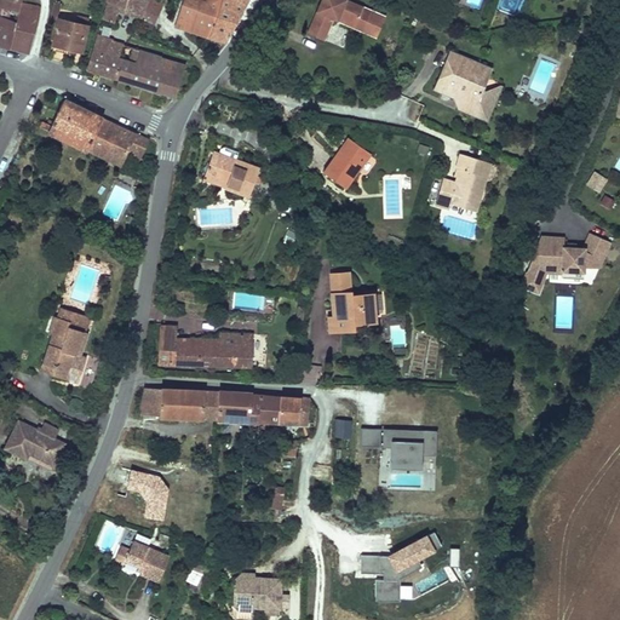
[(0,0),(0,41),(5,44),(11,22),(12,21),(4,18),(7,6),(16,9),(17,6),(18,0),(0,0)]
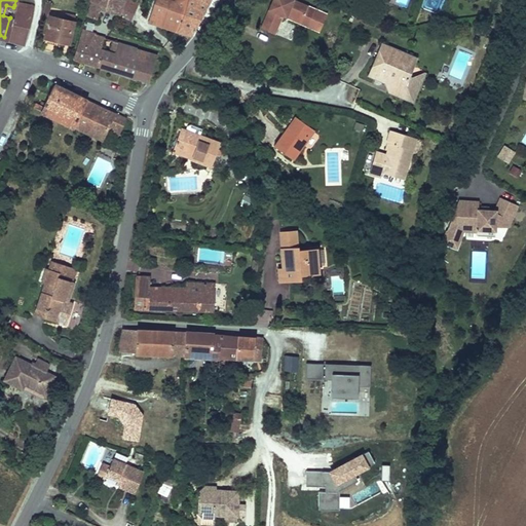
[(94,0),(87,23),(98,26),(104,5),(113,8),(116,0),(94,0)]
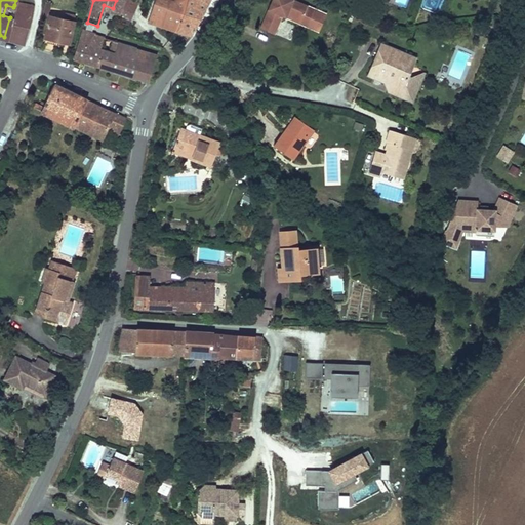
[(116,0),(113,8),(121,11),(125,0),(116,0)]
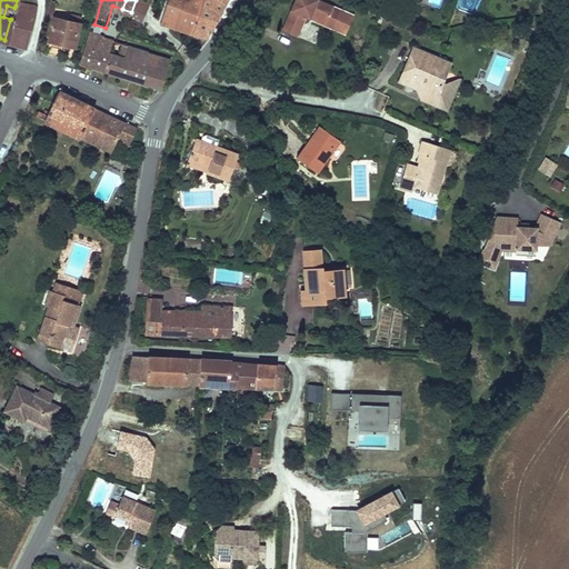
[(149,6),(137,0),(136,0),(131,12),(143,18),(149,6)]
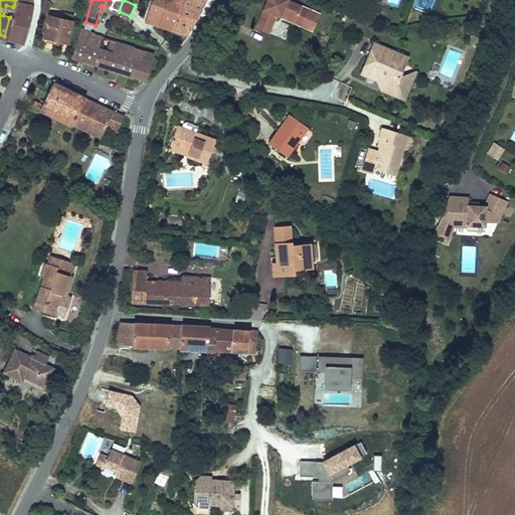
[(176,30),(185,0),(153,0),(146,20),(176,30)]
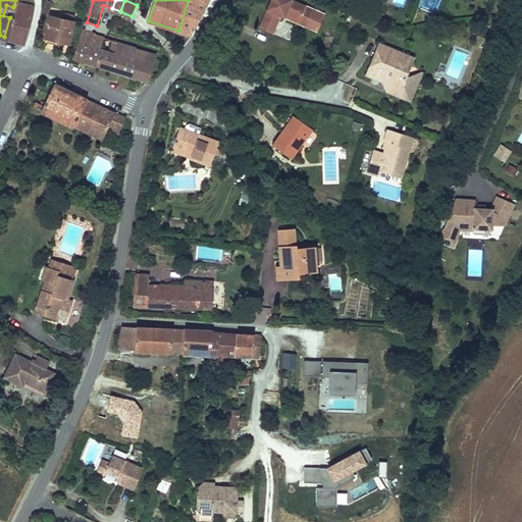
[(211,0),(188,0),(178,31),(191,36),(193,33),(211,0)]
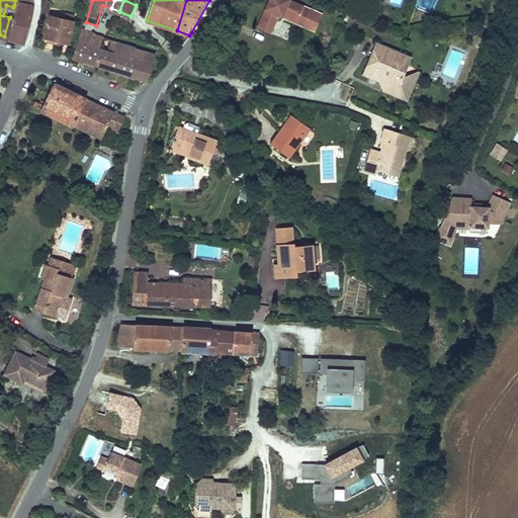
[(291,0),(266,0),(255,26),(269,32),(277,15),(281,16),(283,11),(296,17),(294,22),(313,31),(321,13),(291,0)]
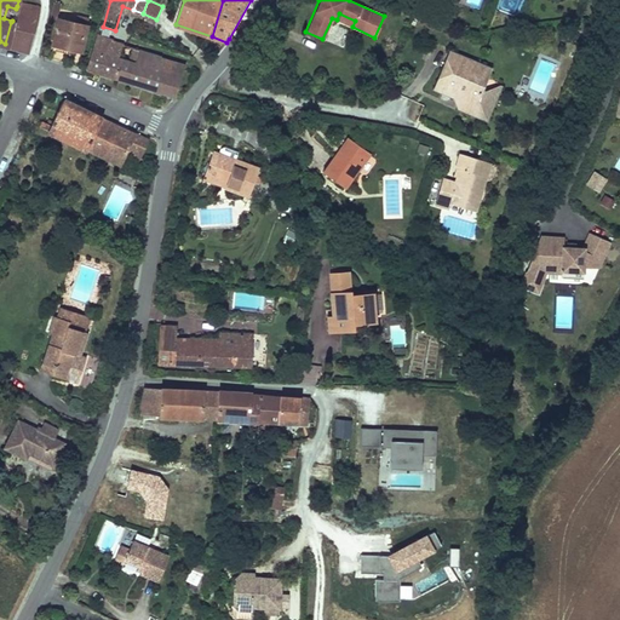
[(62,3),(55,1),(51,17),(58,18),(62,3)]
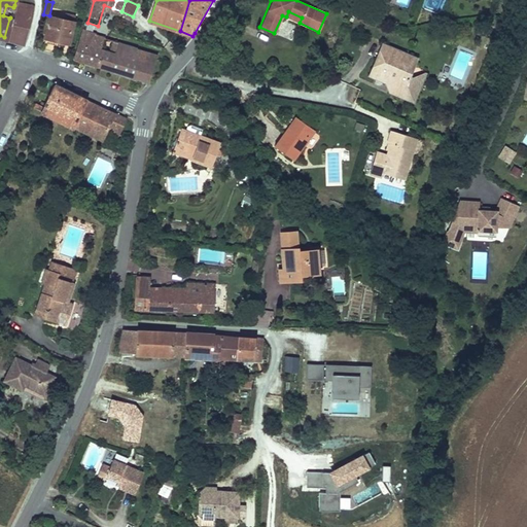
[(34,9),(14,5),(13,7),(10,18),(9,19),(13,20),(8,38),(25,44),(34,9)]
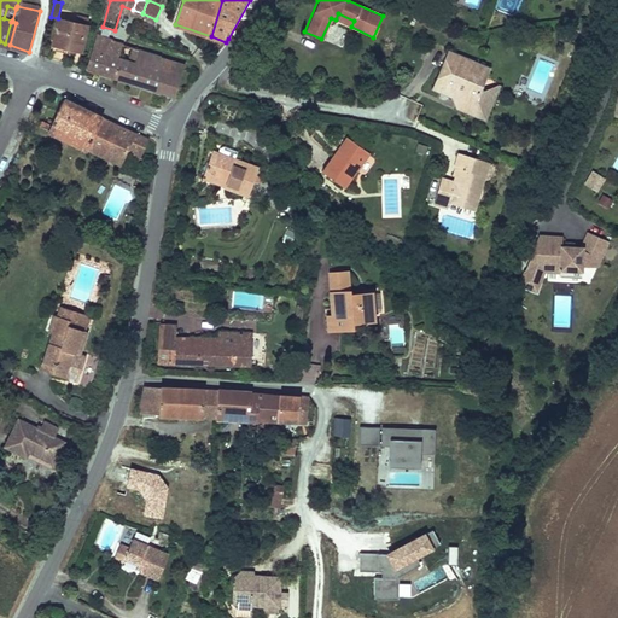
[(338,13),(336,19),(351,27),(354,21),(338,13)]
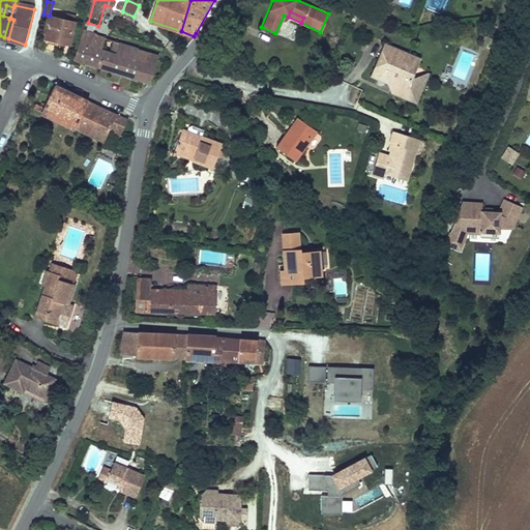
[(78,16),(68,12),(67,21),(52,17),(46,37),(69,45),(78,16)]
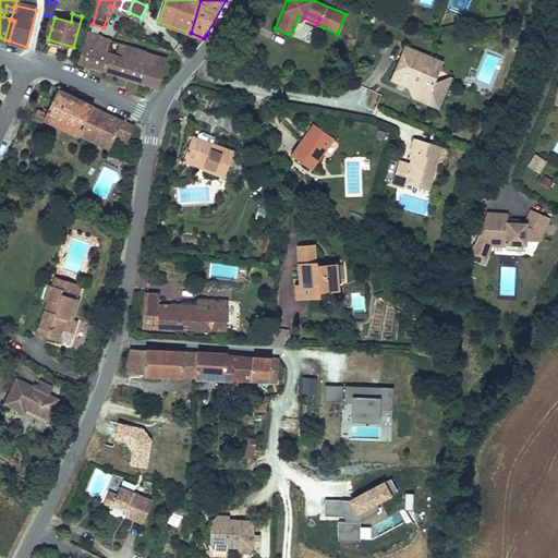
[(113,39),(102,36),(101,41),(88,37),(80,64),(105,72),(113,39)]
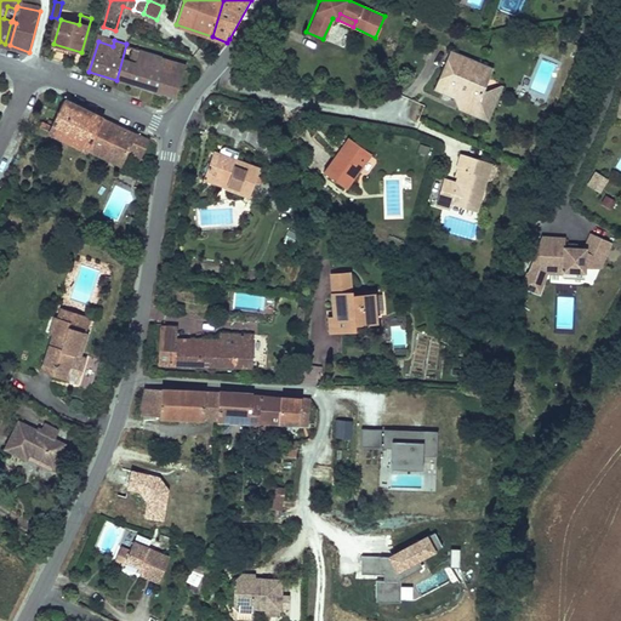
[(158,72),(164,55),(126,44),(117,80),(176,98),(182,79),(158,72)]
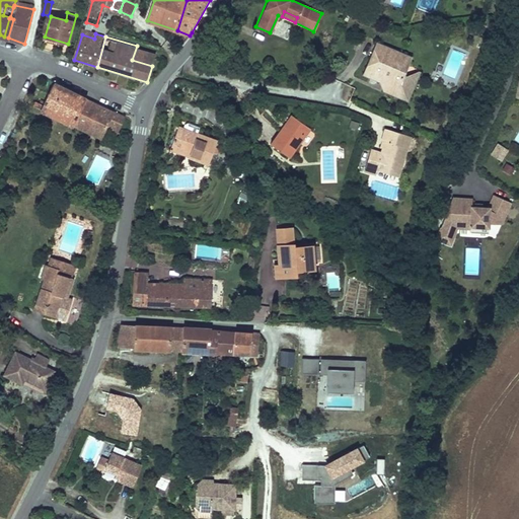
[(377,40),(365,70),(381,77),(392,81),(389,88),(409,96),(417,78),(403,72),(411,54),(377,40)]
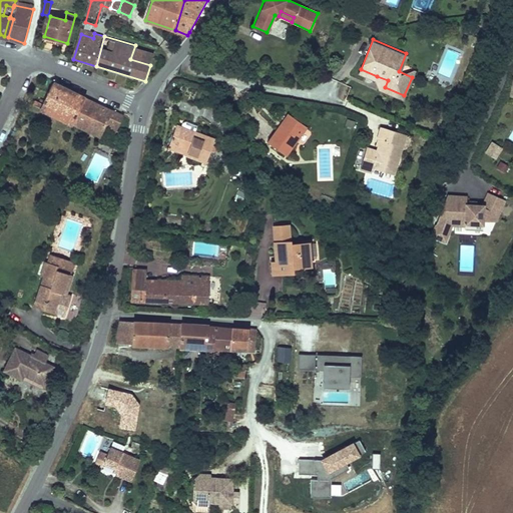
[(154,51),(135,45),(130,59),(150,65),(154,51)]
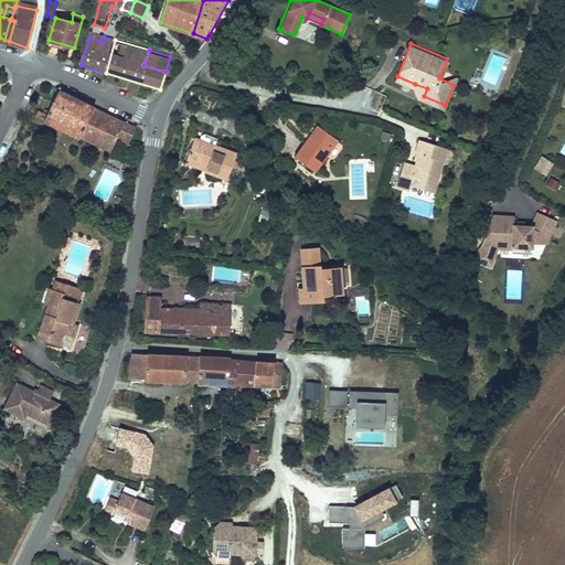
[(439,78),(454,85),(457,74),(455,73),(439,78)]
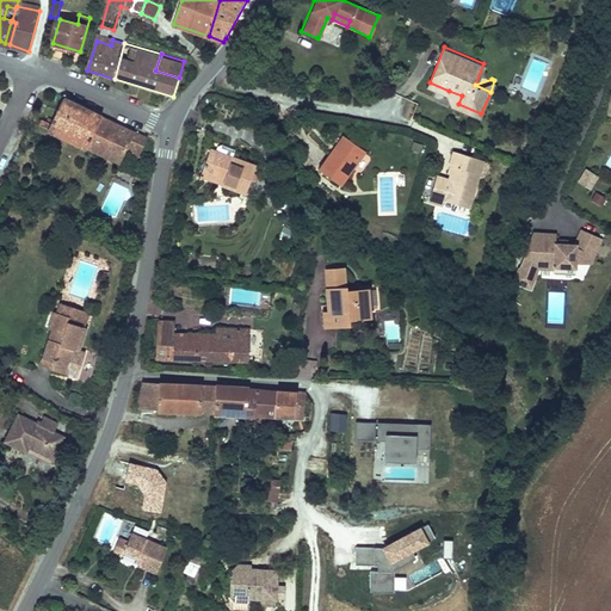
[(452,102),(458,104),(462,96),(449,91),(452,102)]
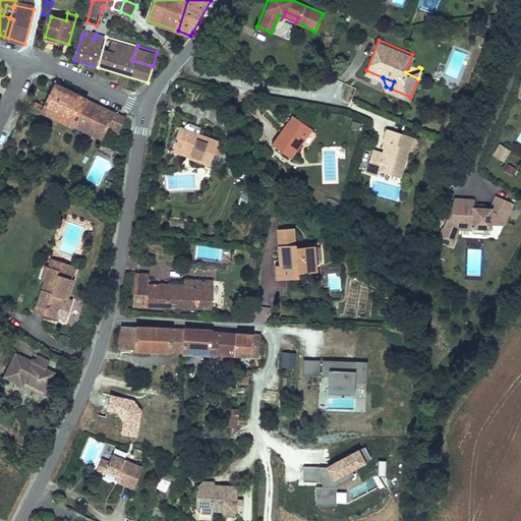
[(35,108),(74,126),(87,99),(54,84),(46,103),(42,101),(40,106),(37,104),(35,108)]
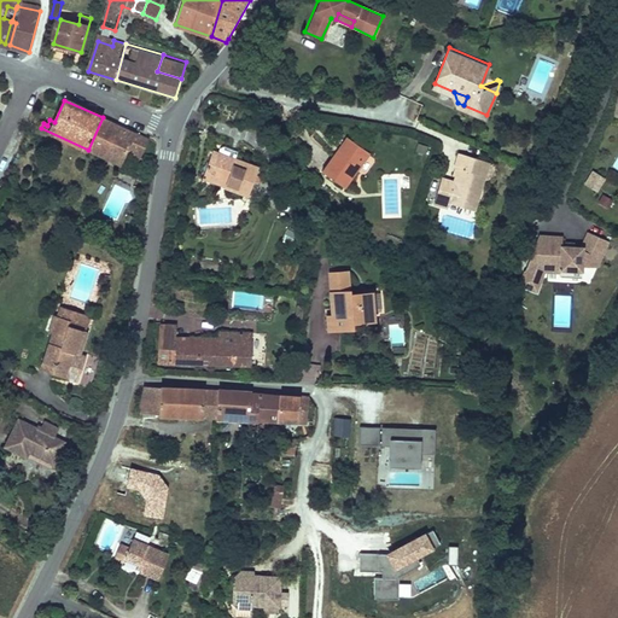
[(129,152),(138,134),(103,117),(88,150),(122,165),(129,152)]
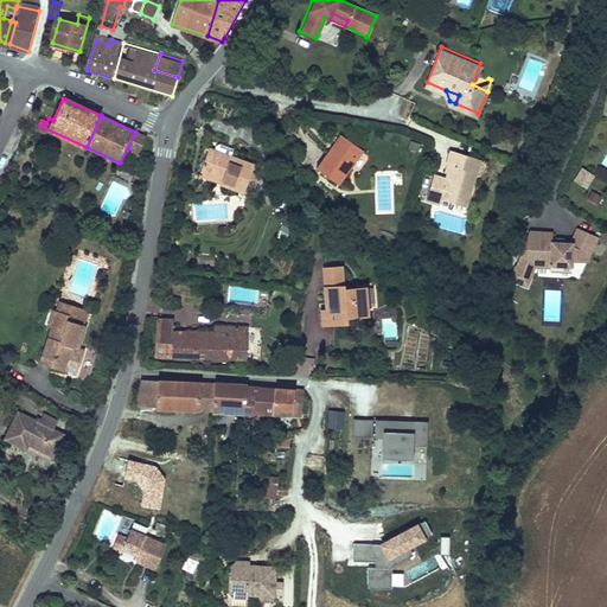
[(141,135),(135,132),(127,149),(136,154),(145,136),(141,135)]
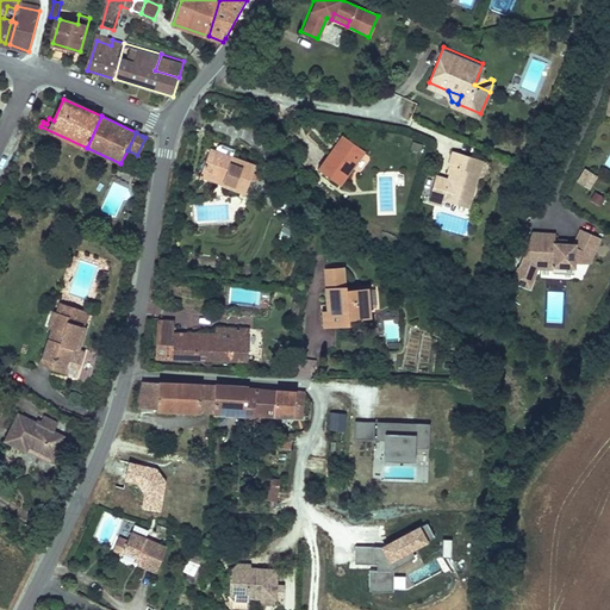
[(338,132),(328,151),(334,155),(344,136),(338,132)]
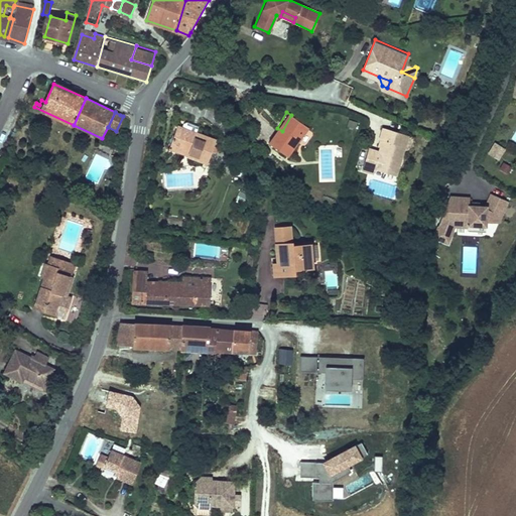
[(277,128),(269,142),(289,153),(306,123),(291,115),(282,131),(277,128)]
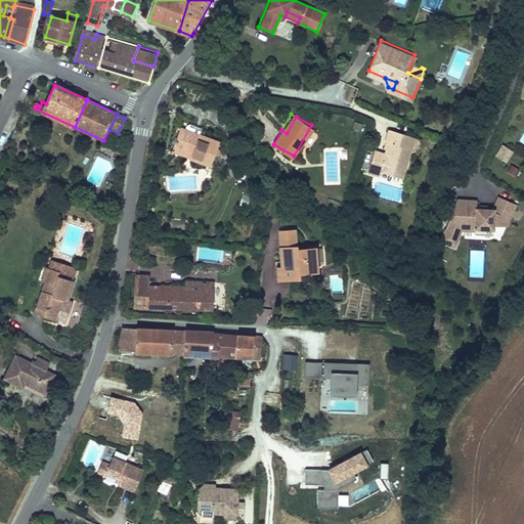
[(402,175),(413,133),(391,127),(387,138),(391,139),(389,145),(387,153),(375,148),(368,170),(381,173),(382,169),(402,175)]
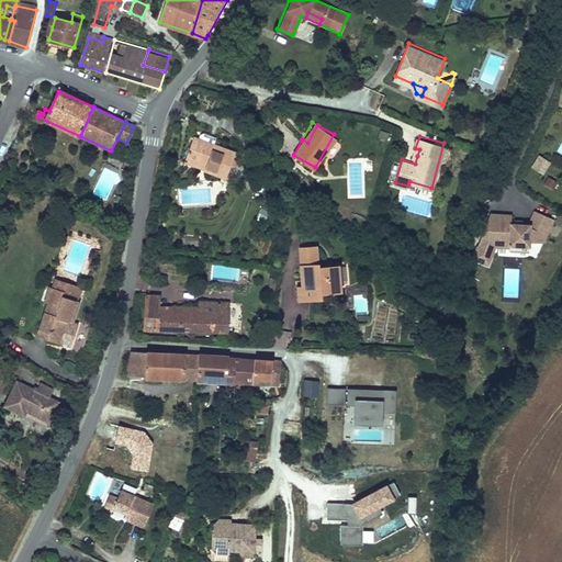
[(190,137),(183,157),(204,164),(202,168),(225,175),(232,149),(190,137)]
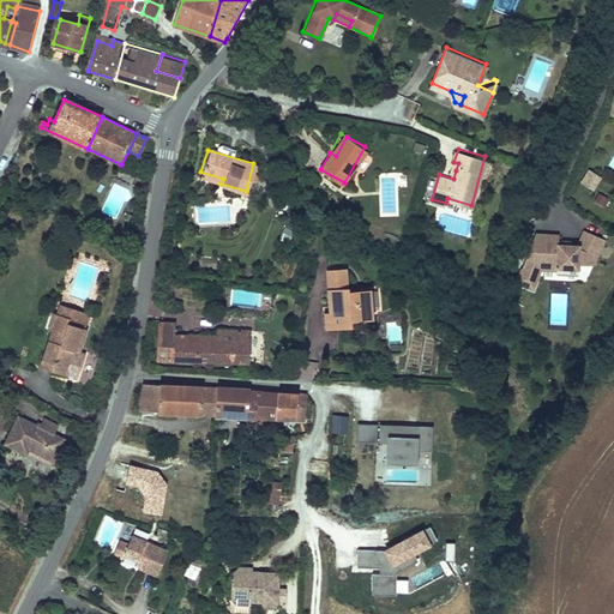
[(362,173),(372,160),(366,156),(356,168),(362,173)]
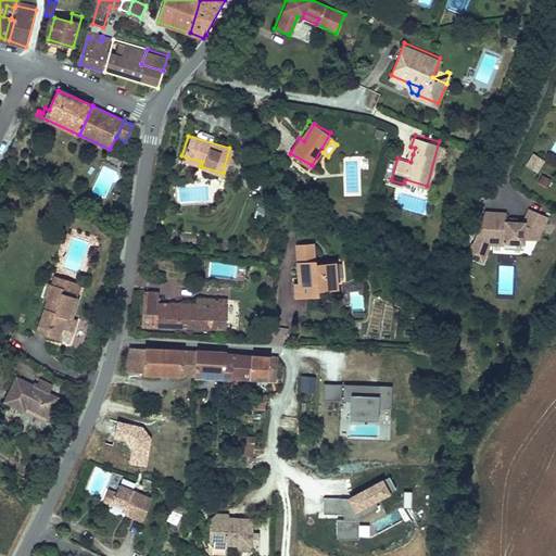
[(545,160),(533,153),(526,165),(538,173),(545,160)]
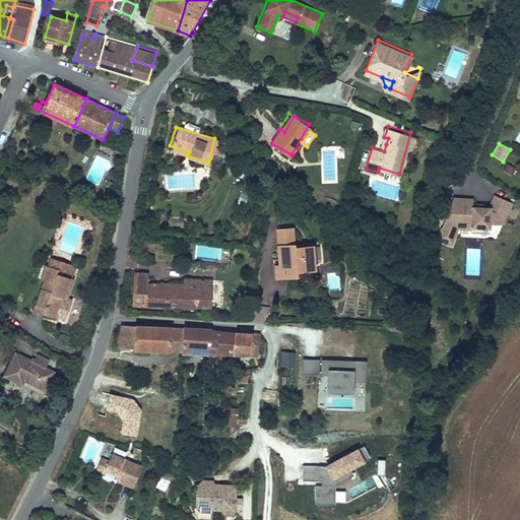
[(189,151),(170,145),(169,150),(187,155),(189,151)]
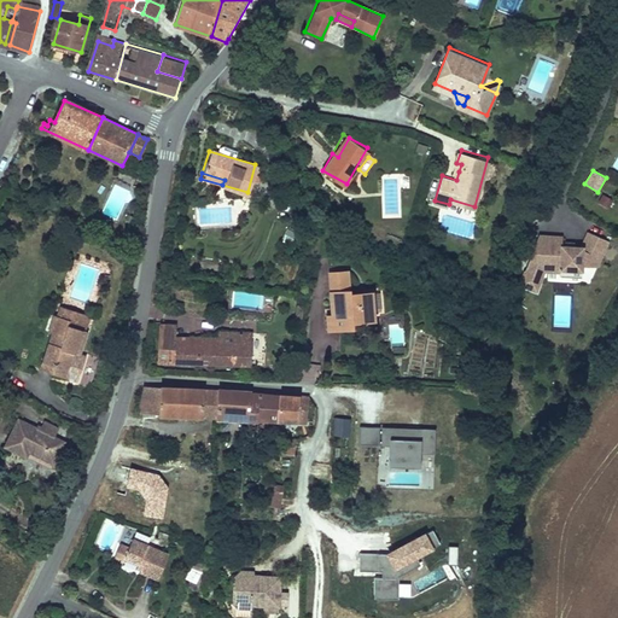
[(613,200),(602,193),(598,203),(608,209),(613,200)]
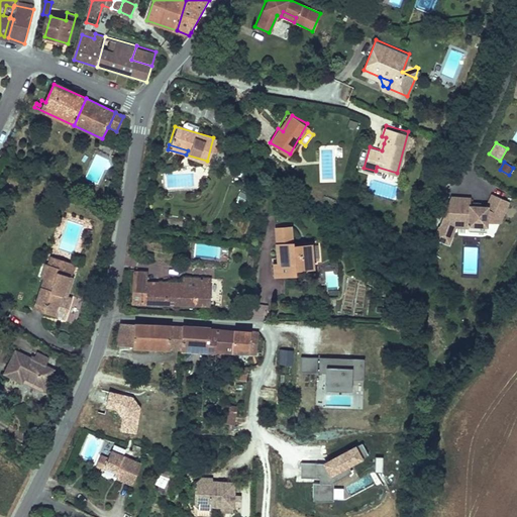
[(502,223),(511,202),(494,195),(489,207),(482,207),(476,207),(473,207),(473,199),(452,198),(437,239),(451,244),(457,228),(472,229),(472,227),(480,227),(480,225),(489,225),(489,223),(502,223)]
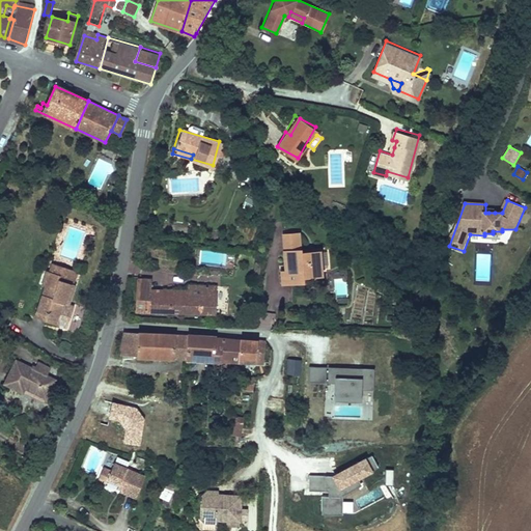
[(281,231),(284,248),(299,246),(296,229),(281,231)]
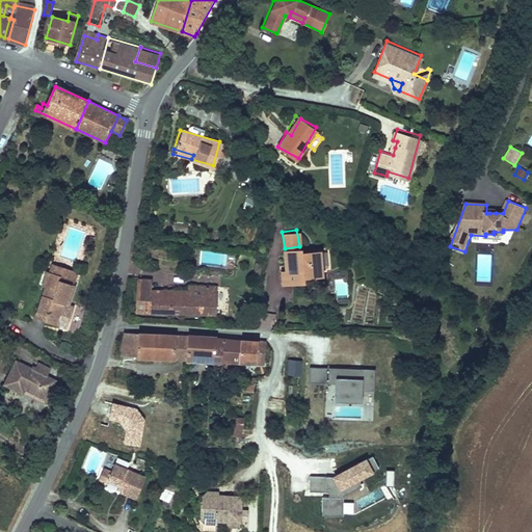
[(503,240),(503,232),(494,232),(494,234),(485,234),(485,236),(485,240),(503,240)]
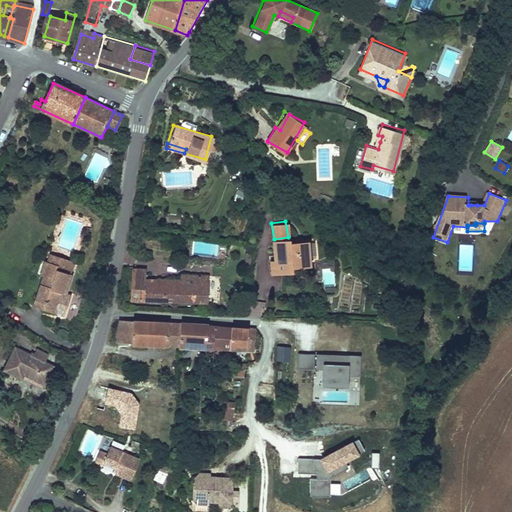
[(269,259),(271,272),(290,269),(289,264),(310,260),(316,259),(312,238),(306,239),(306,238),(289,241),(288,237),(274,239),(277,257),(269,259)]
